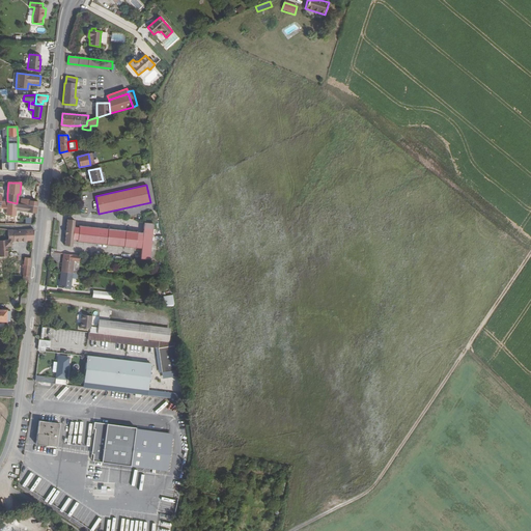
[(7,201),(1,201),(1,208),(0,207),(0,212),(6,213),(5,224),(16,225),(17,211),(27,213),(27,212),(36,214),(37,206),(24,204),(17,203),(7,201)]
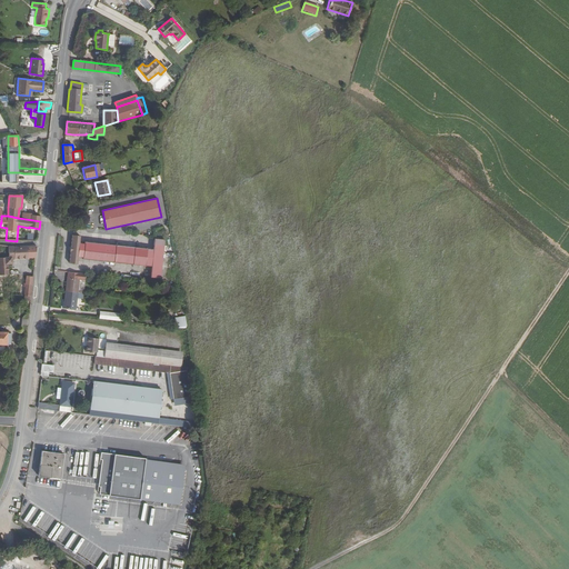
[(80,236),(72,236),(71,247),(70,247),(70,251),(69,263),(77,263),(78,256),(83,257),(83,259),(151,267),(150,277),(161,278),(165,240),(155,239),(153,250),(85,242),(85,245),(79,243),(80,236)]
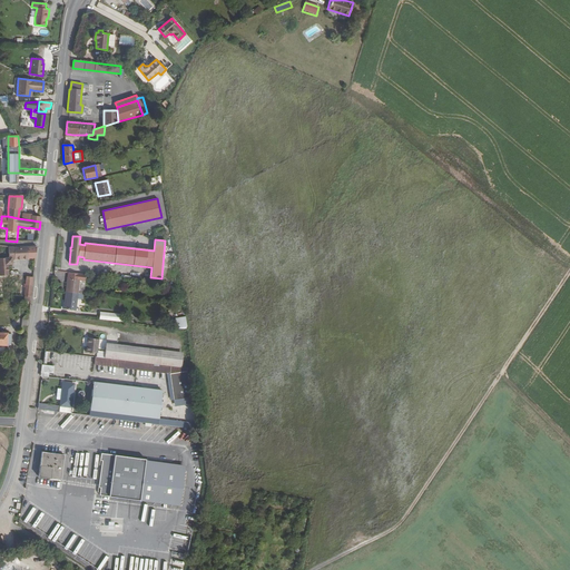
[(20,247),(13,248),(15,247),(11,247),(11,248),(12,258),(6,258),(6,259),(7,259),(7,265),(8,264),(12,264),(12,259),(15,259),(36,258),(37,247),(36,246),(28,246),(20,247)]
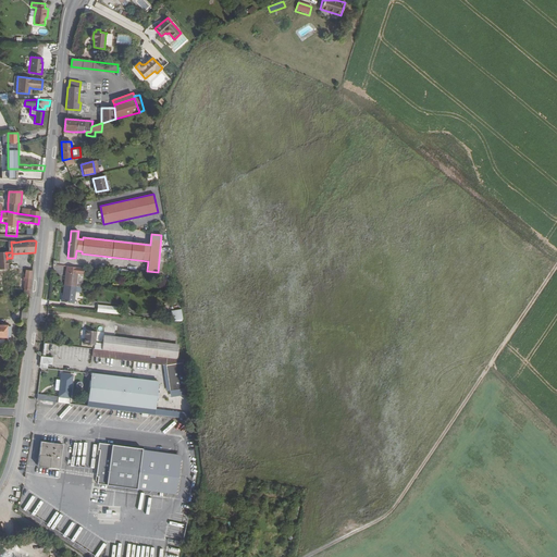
[(7,259),(7,254),(5,254),(0,252),(0,270),(9,270),(9,267),(7,267),(7,259)]
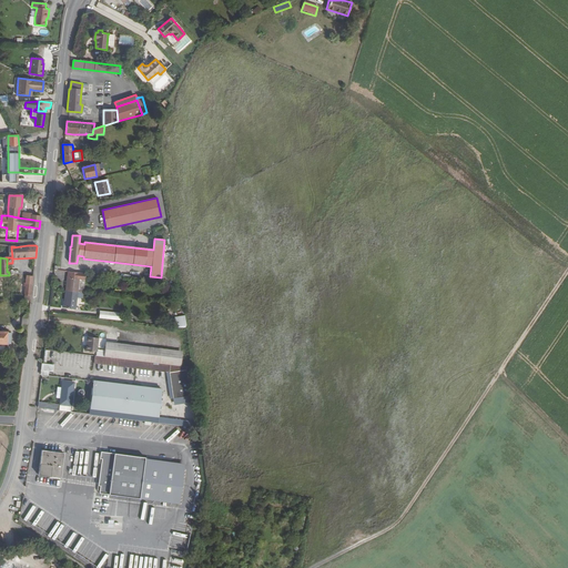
[(67,277),(66,292),(78,293),(80,279),(84,280),(85,273),(80,273),(68,271),(67,277)]
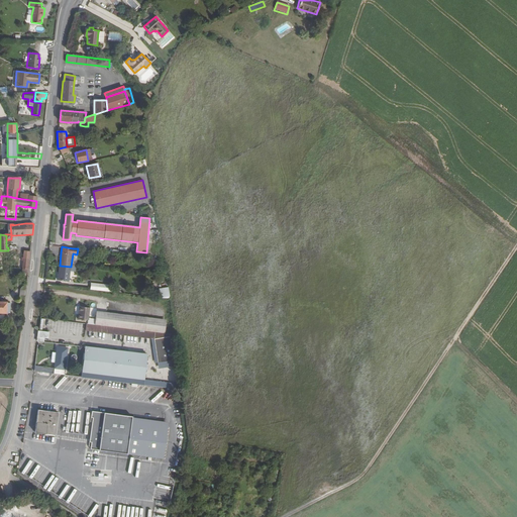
[(28,270),(30,252),(24,251),(23,257),(22,257),(21,261),(23,261),(22,269),(28,270)]
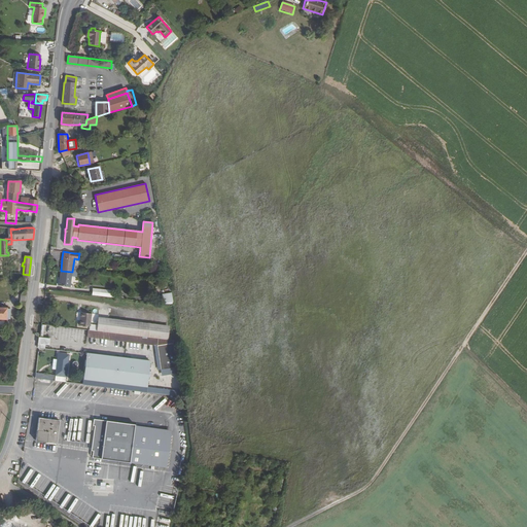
[(72,272),(61,271),(59,285),(70,287),(72,272)]
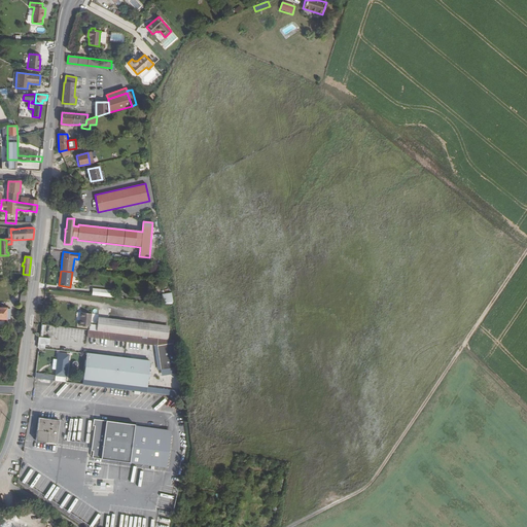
[(118,291),(93,288),(93,295),(117,297),(118,291)]
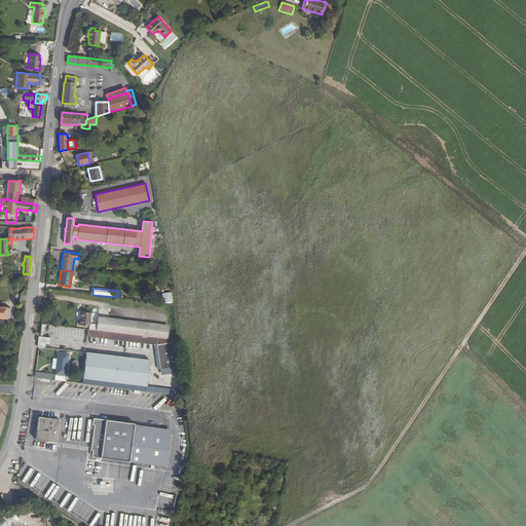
[(171,293),(162,294),(163,304),(172,303),(171,293)]
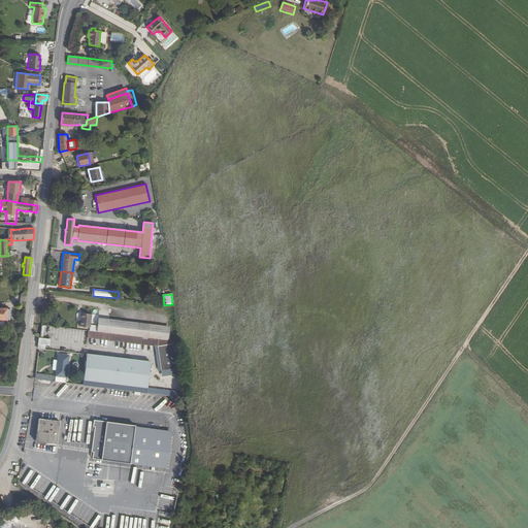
[(7,308),(0,307),(0,319),(6,320),(6,319),(9,319),(9,309),(7,309),(7,308)]
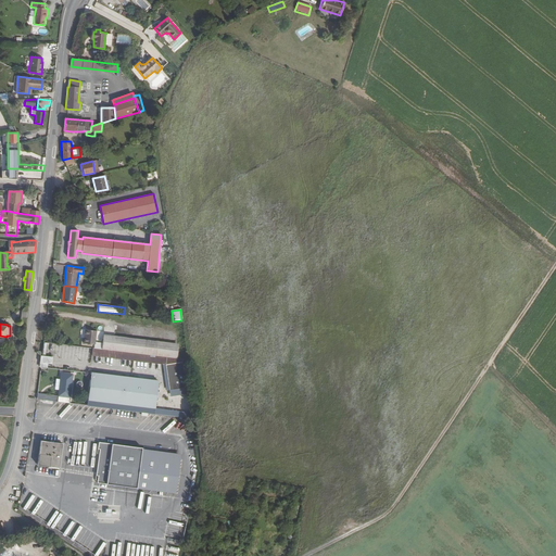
[(97,331),(85,329),(84,343),(95,344),(97,331)]
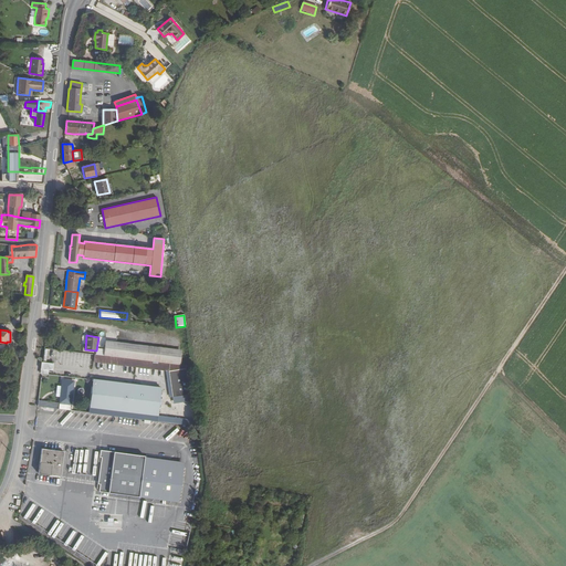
[(117,342),(105,341),(104,356),(115,357),(117,342)]
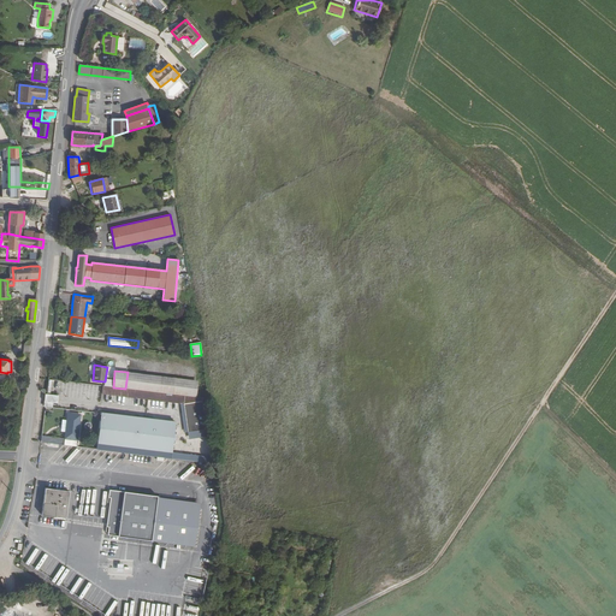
[(197,381),(128,372),(125,389),(196,397),(197,381)]
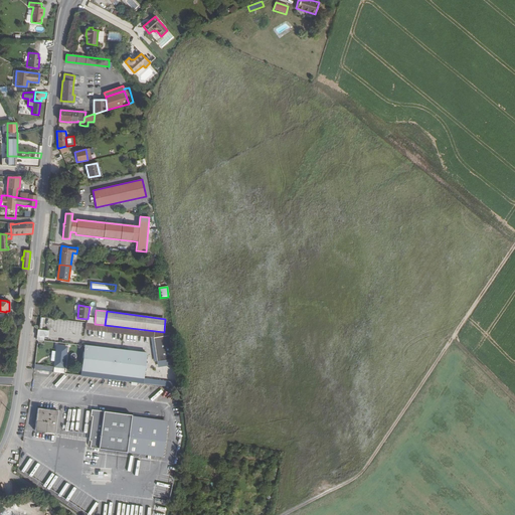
[(95,324),(86,323),(84,329),(154,338),(157,361),(172,359),(169,333),(164,332),(105,325),(95,324)]
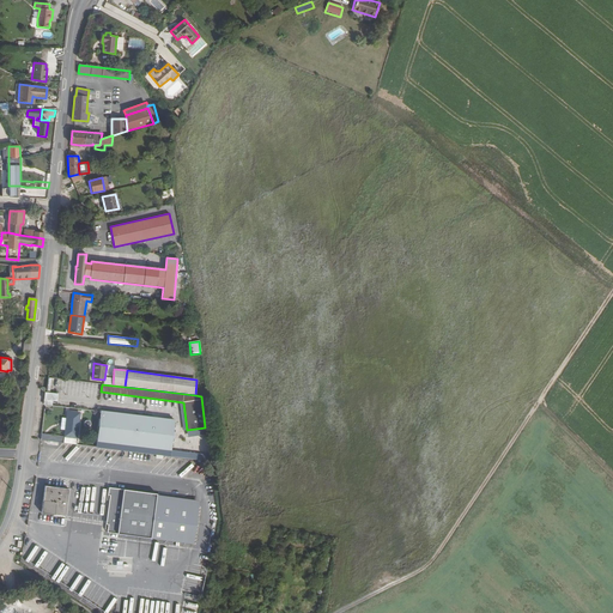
[(80,412),(67,411),(64,443),(76,444),(80,412)]
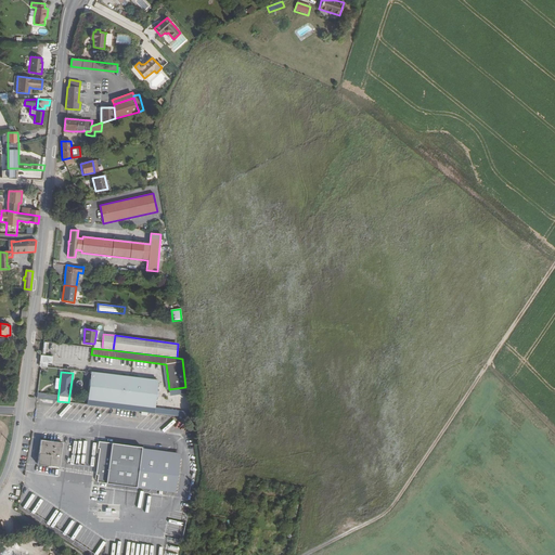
[(158,381),(91,373),(90,378),(88,400),(155,408),(158,381)]
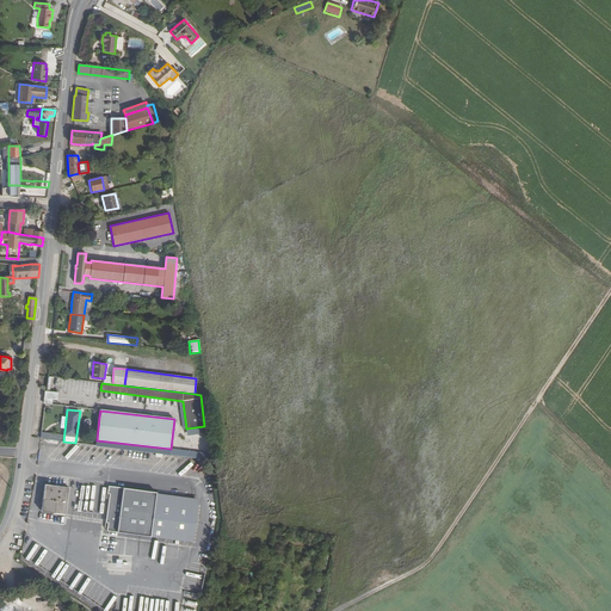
[(62,457),(66,461),(78,449),(74,446),(72,449),(68,445),(66,448),(63,444),(51,456),(54,460),(57,456),(61,458),(62,457)]
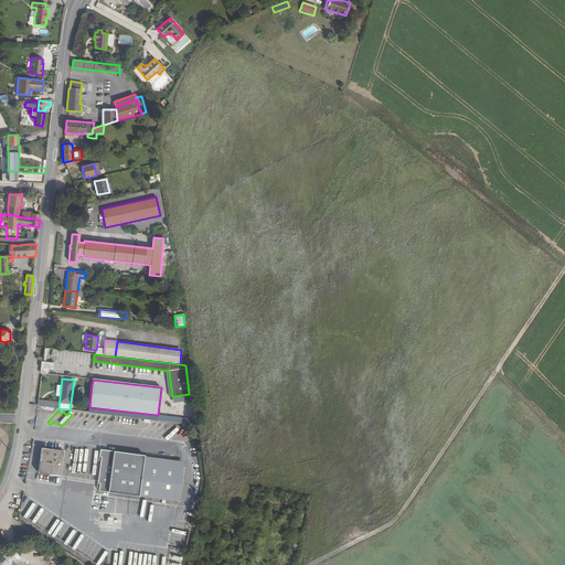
[(74,428),(82,415),(80,413),(71,426),(74,428)]
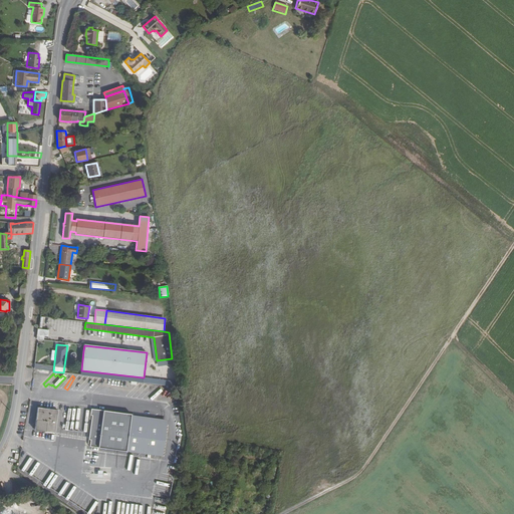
[(155,399),(166,391),(164,388),(153,397),(155,399)]
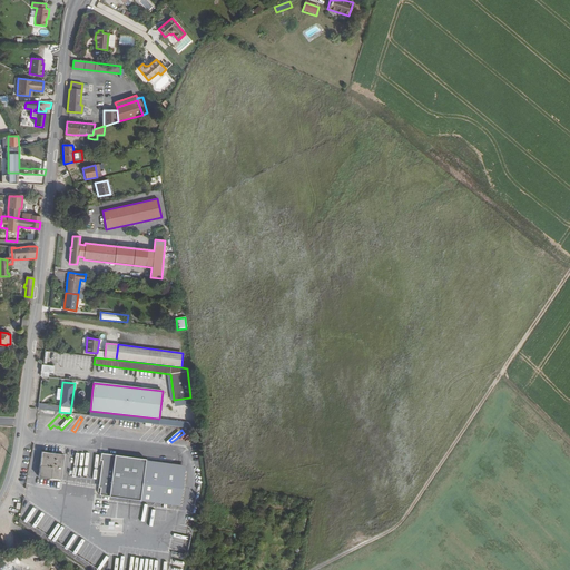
[(157,439),(163,443),(173,433),(170,431),(168,434),(164,431),(157,439)]
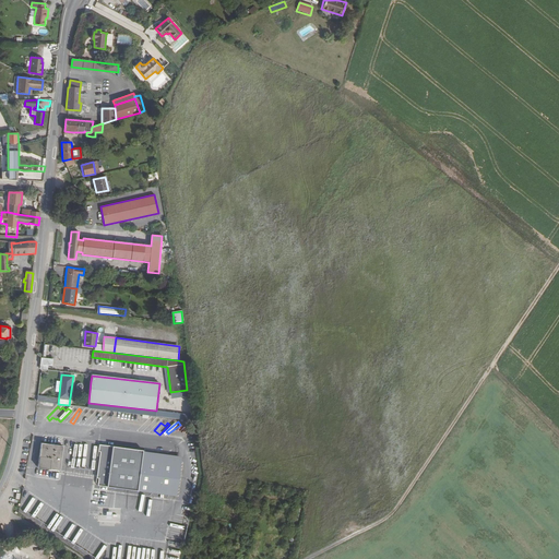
[(63,440),(62,445),(181,462),(181,456),(63,440)]
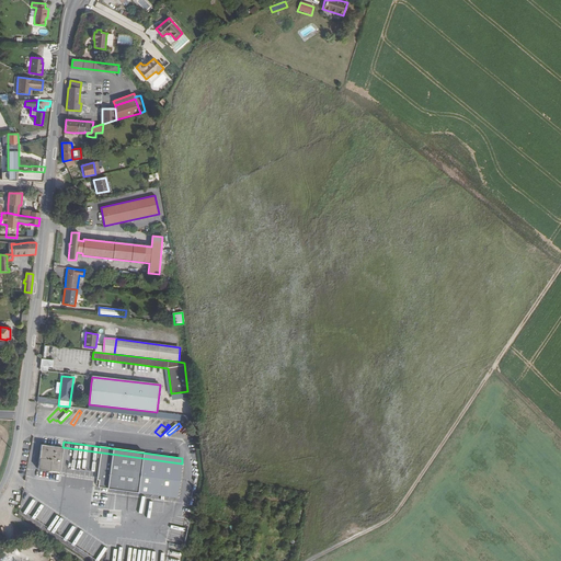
[(63,447),(41,445),(37,469),(59,472),(58,482),(176,499),(182,464),(63,447)]
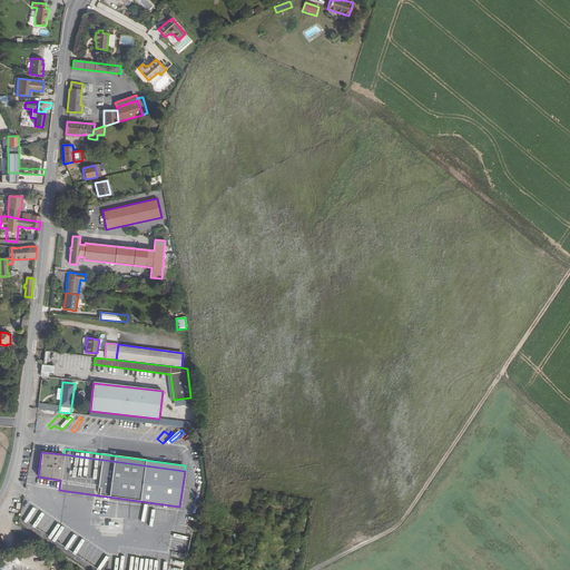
[(29,504),(21,517),(25,519),(23,520),(28,523),(29,521),(32,523),(39,511),(29,504)]
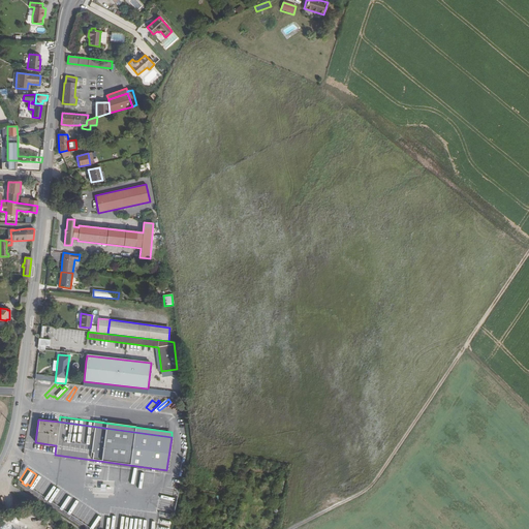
[(97,493),(112,493),(113,490),(106,490),(106,485),(101,484),(100,489),(97,489),(97,493)]
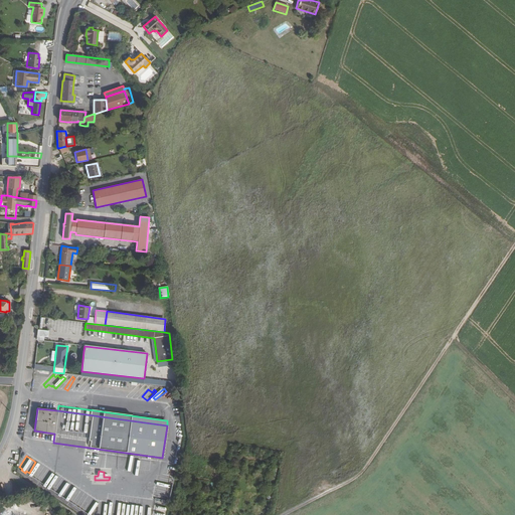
[(159,475),(156,489),(166,490),(166,496),(169,496),(173,477),(159,475)]
